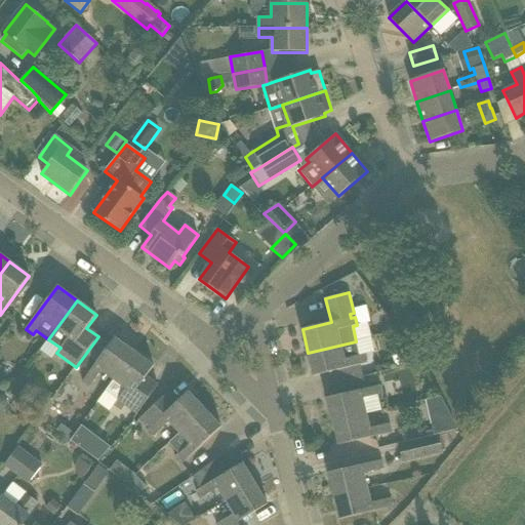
[(115,338),(83,381),(90,387),(102,371),(114,379),(96,403),(96,404),(106,392),(134,353),(115,338)]
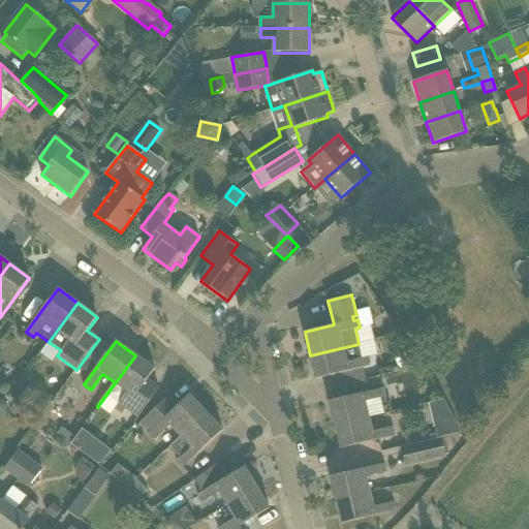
[(359,344),(310,355),(316,379),(331,376),(334,387),(365,380),(362,368),(370,366),(368,356),(362,358),(359,344)]
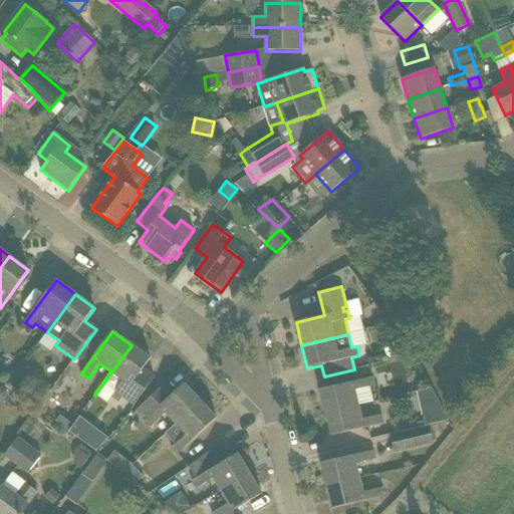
[(132,345),(103,383),(115,392),(111,397),(119,402),(122,398),(134,406),(154,377),(143,369),(151,358),(132,345)]
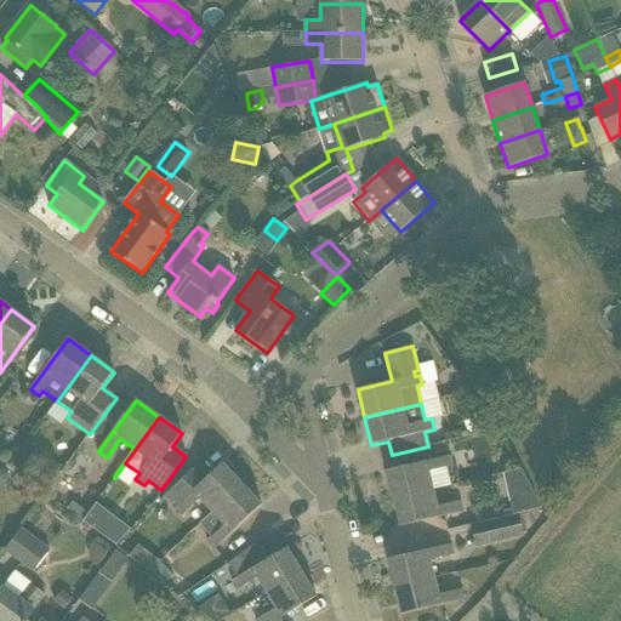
[(396,469),(387,471),(394,499),(434,489),(429,472),(453,466),(449,455),(432,460),(428,446),(392,455),(396,469)]
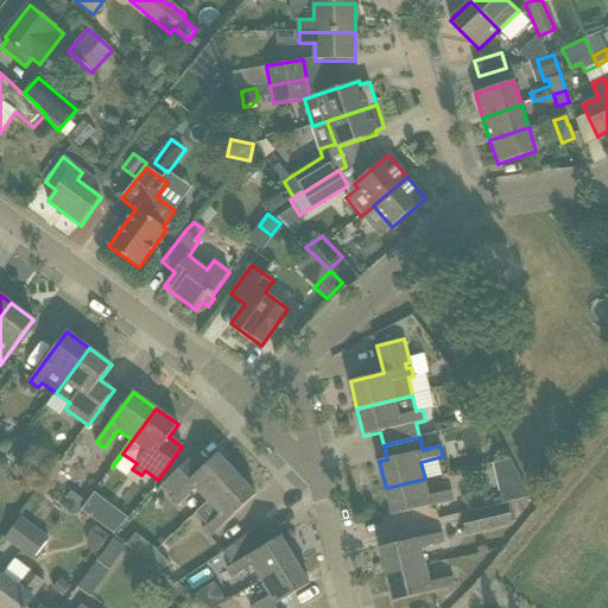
[(14,454),(25,463),(36,451),(25,442),(14,454)]
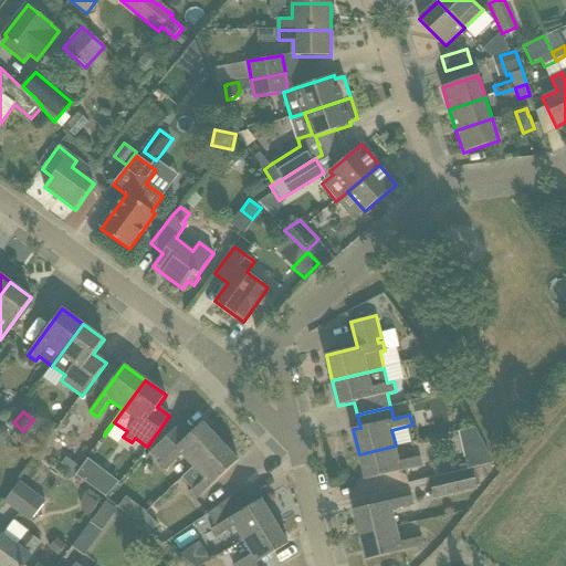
[(150,452),(166,470),(182,454),(194,467),(220,441),(202,422),(189,436),(179,425),(150,452)]
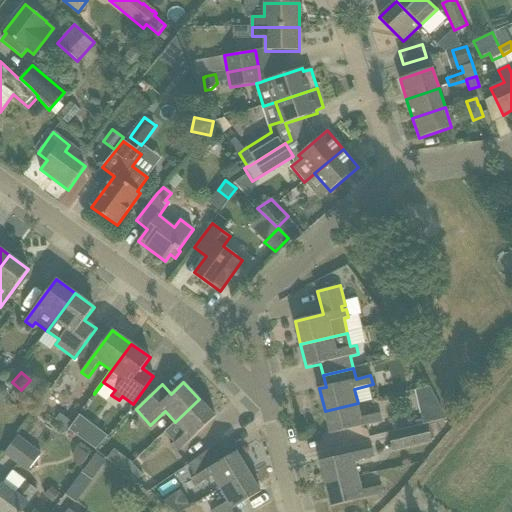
[(415,391),(424,424),(446,419),(442,410),(441,411),(429,387),(415,391)]
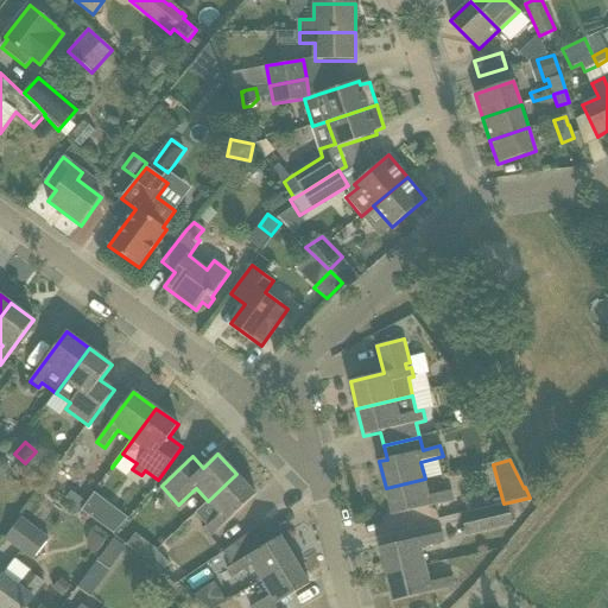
[(203,530),(210,538),(255,495),(236,474),(208,501),(220,514),(203,530)]
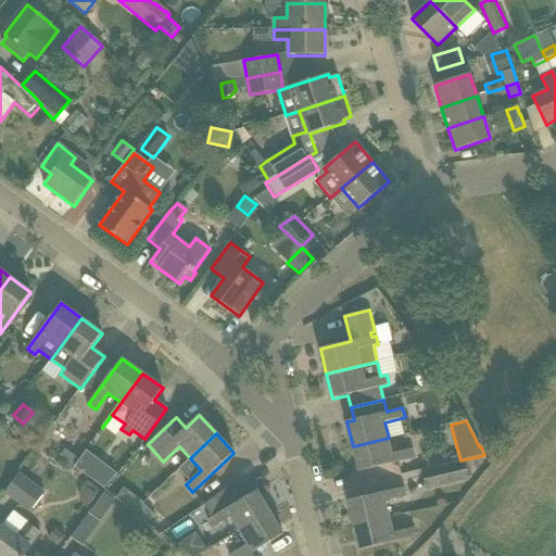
[(389,438),(353,446),(358,471),(415,457),(413,449),(392,454),(389,438)]
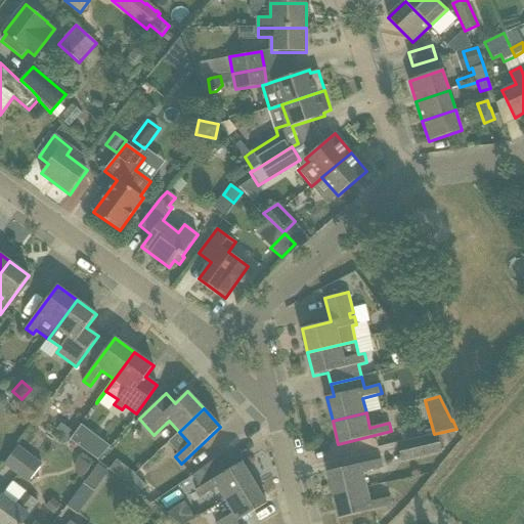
[(56,431),(70,441),(75,434),(61,424),(56,431)]
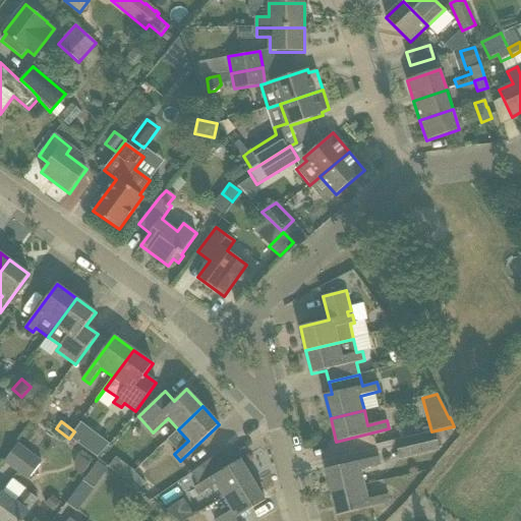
[(74,431),(69,439),(78,446),(89,431),(79,424),(74,431)]
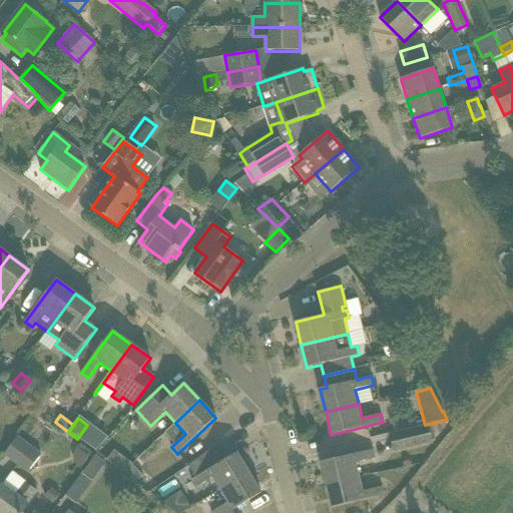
[(389,434),(393,453),(432,444),(428,425),(389,434)]
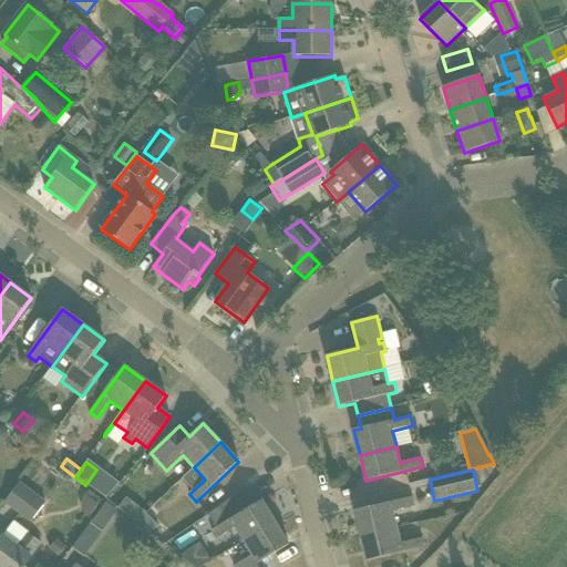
[(6,503),(30,521),(43,503),(19,485),(6,503)]
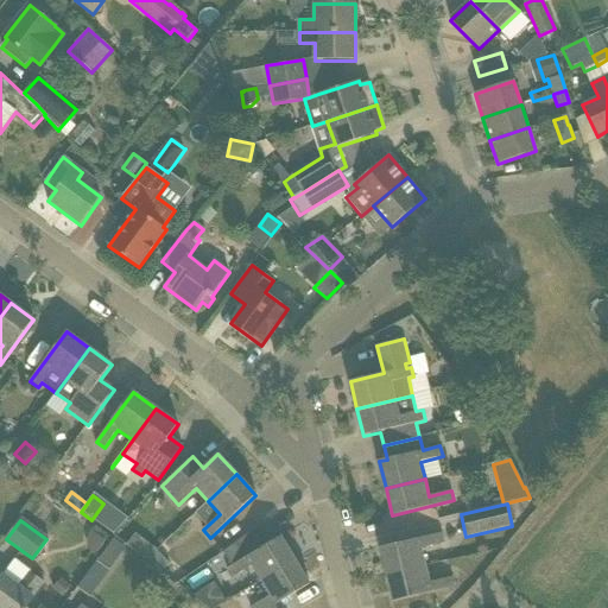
[(252,567),(261,581),(296,561),(282,537),(273,542),(264,525),(223,553),(232,567),(227,569),(233,578),(252,567)]
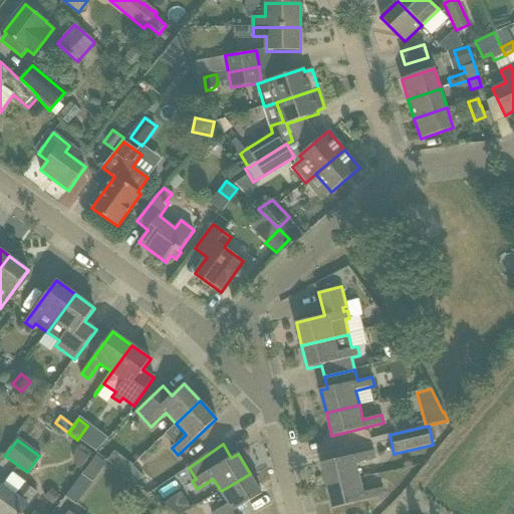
[(373,451),(321,463),(327,486),(360,478),(356,463),(375,459),(373,451)]
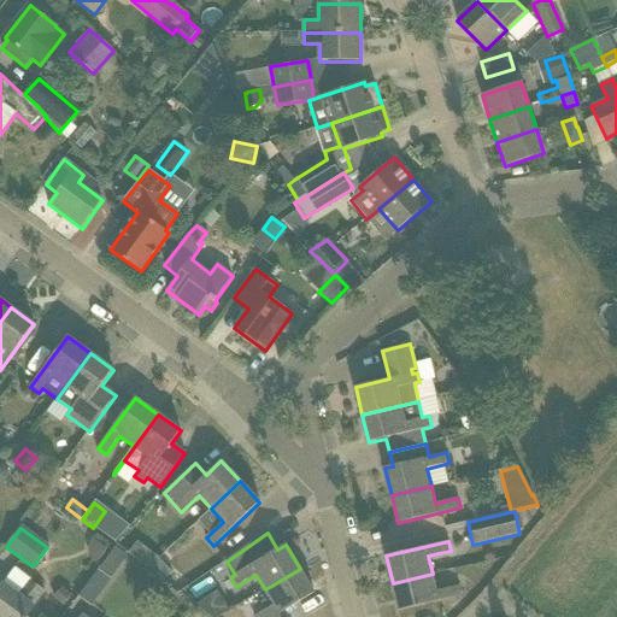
[(116,547),(106,559),(118,569),(128,557),(116,547)]
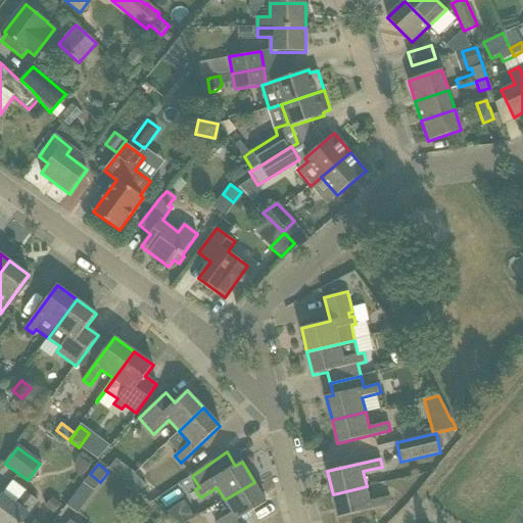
[(132,475),(125,482),(126,482),(127,481),(137,492),(145,485),(134,474),(133,475),(132,475)]
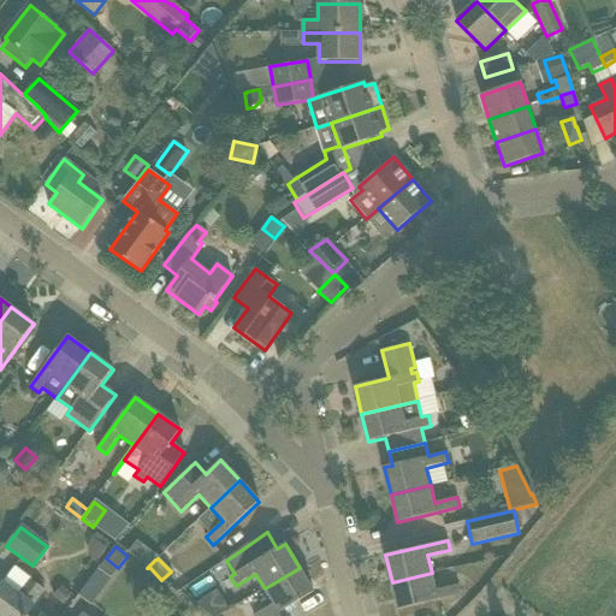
[(254,615),(273,615),(314,592),(300,568),(265,588),(274,604),(254,615)]
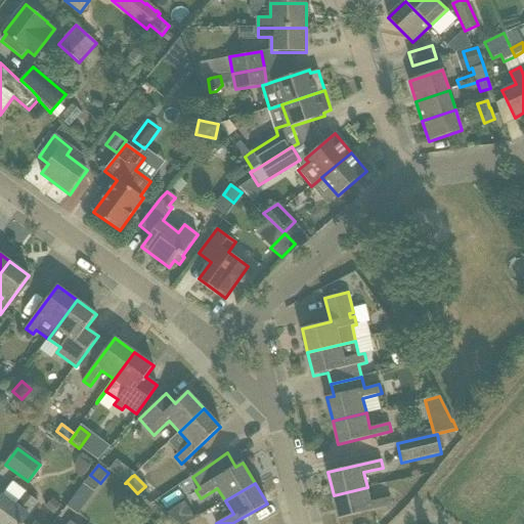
[(367,487),(334,495),(339,519),(392,507),(390,497),(370,501),(367,487)]
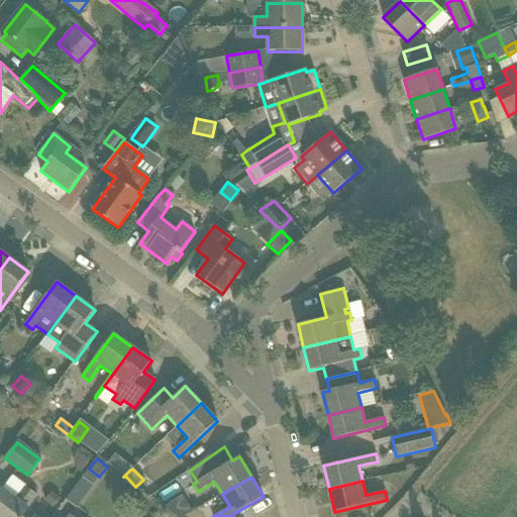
[(36,516),(35,515),(33,516),(21,516),(36,496),(24,486),(15,498),(3,489),(0,492),(0,516),(36,516)]
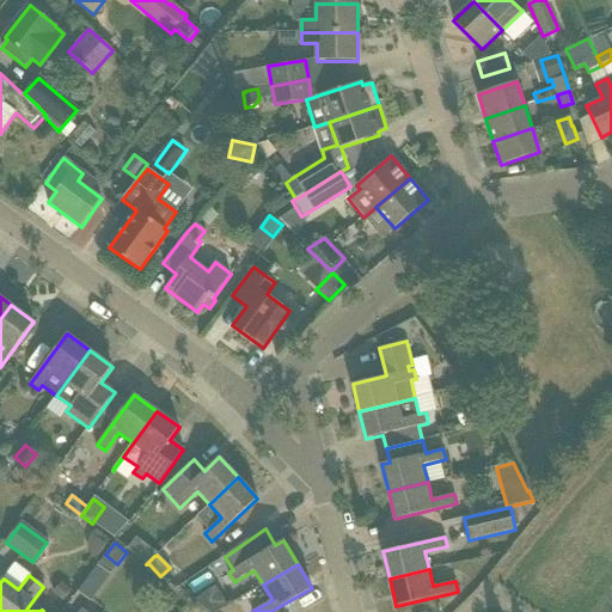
[(61,583),(53,593),(62,601),(71,592),(71,591),(61,582),(61,583)]
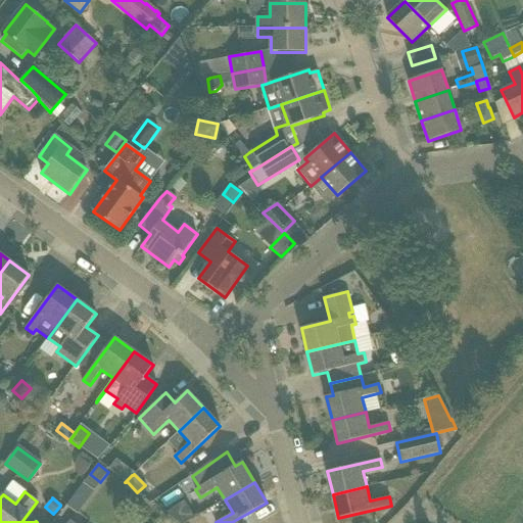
[(184,501),(167,513),(168,515),(178,522),(186,522),(195,517),(184,501)]
